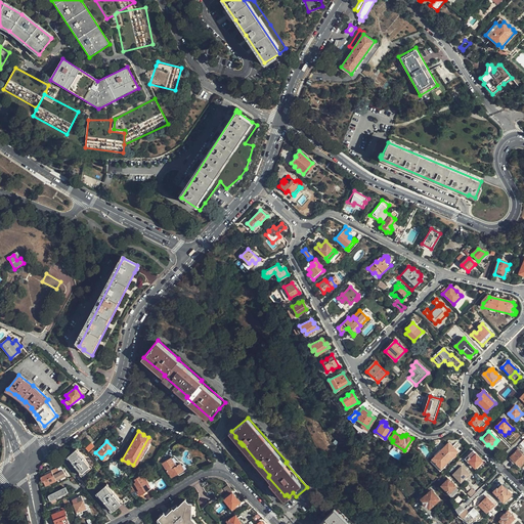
[(84,448),(88,451),(94,445),(90,442),(84,448)]
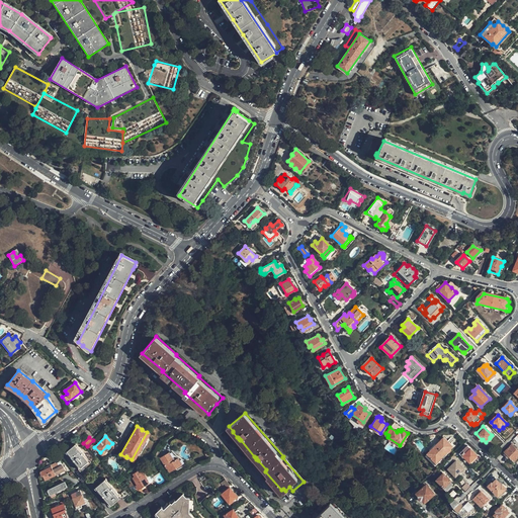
[(444,437),(430,451),(439,460),(453,446),(444,437)]
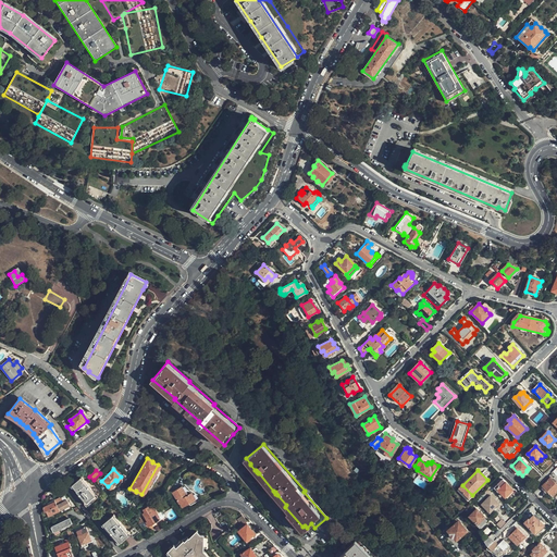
[(556,484),(556,482),(554,480),(553,482),(552,480),(551,479),(543,486),(544,487),(543,489),(546,493),(547,492),(553,496),(556,492),(556,484),(556,485),(556,484)]
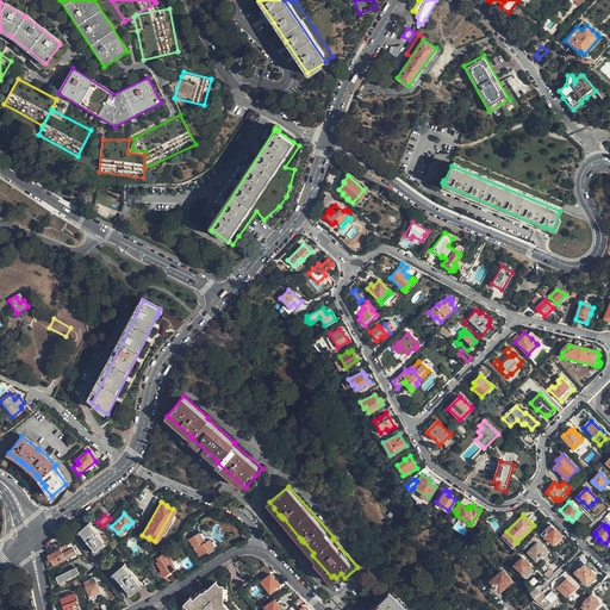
[(94,553),(105,543),(91,526),(80,535),(87,542),(86,543),(94,553)]
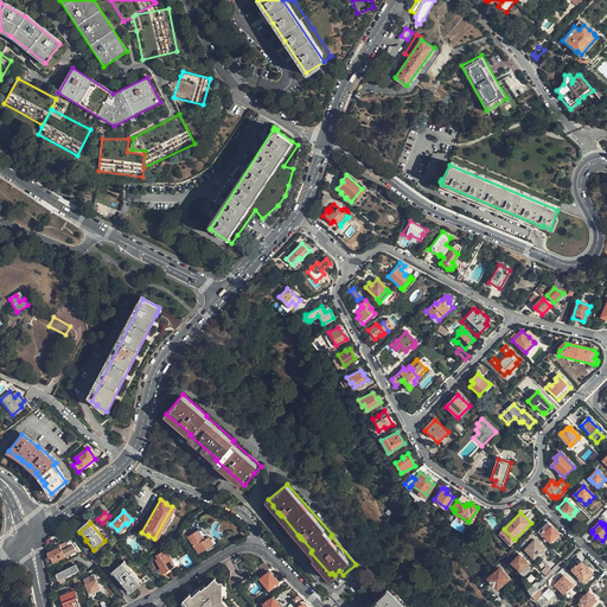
[(126,523),(117,530),(121,534),(128,526),(127,524),(126,523)]
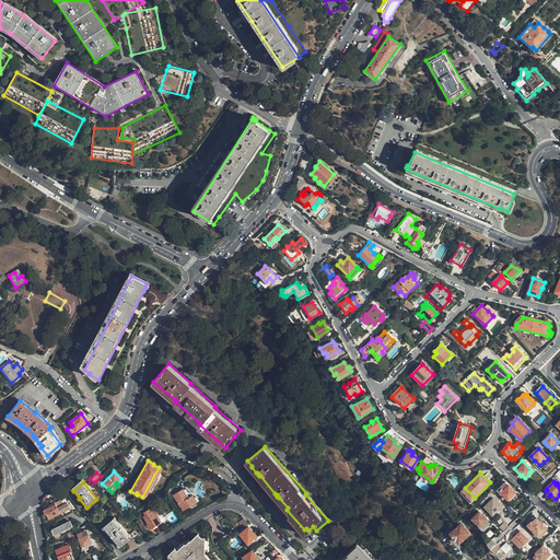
[(511,501),(516,496),(515,493),(516,492),(506,482),(498,491),(500,492),(499,493),(501,494),(502,494),(504,497),(508,501),(510,499),(511,501)]
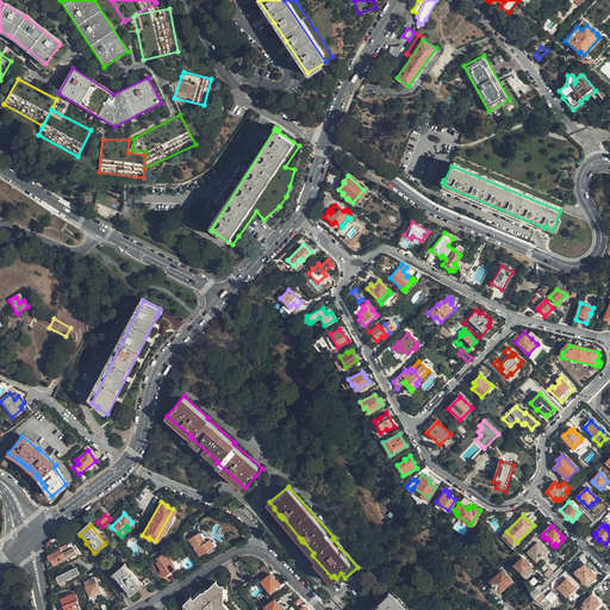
[(249,535),(246,530),(241,534),(240,531),(232,535),(236,542),(248,539),(249,535)]
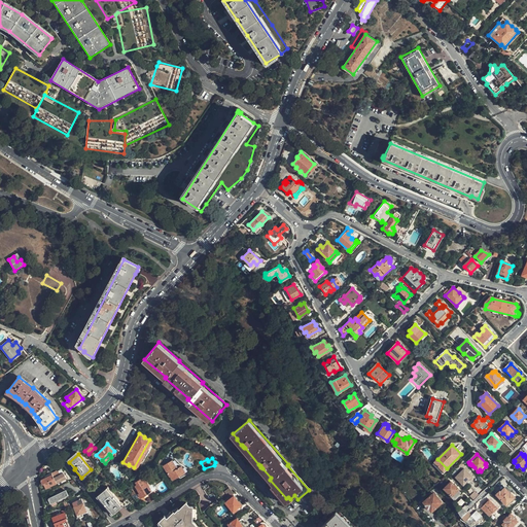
[(447,468),(437,459),(435,462),(444,471),(447,468)]
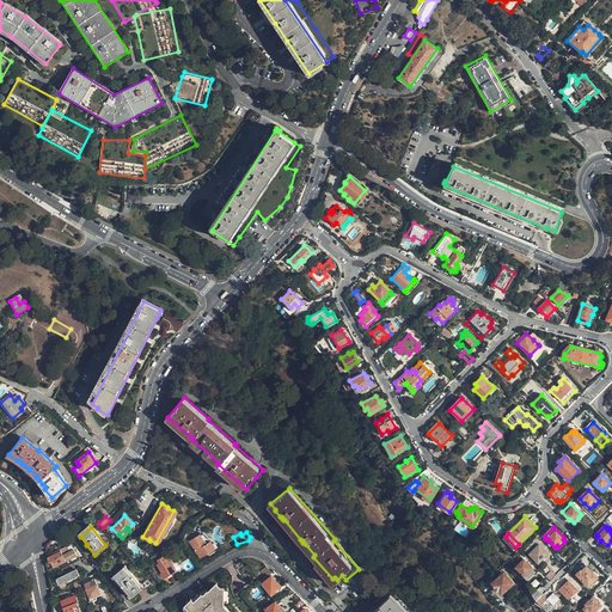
[(200,557),(214,549),(209,540),(204,544),(199,534),(189,540),(196,552),(197,551),(200,557)]
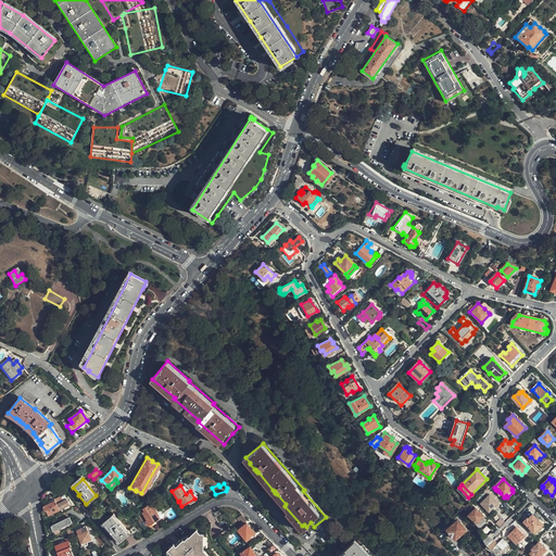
[(498,503),(490,494),(481,503),(490,512),(498,503)]
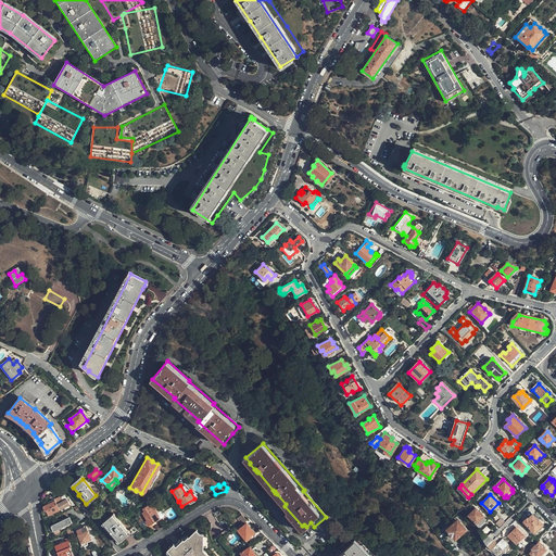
[(54,500),(60,509),(70,505),(66,498),(63,501),(61,496),(60,497),(60,496),(54,500)]
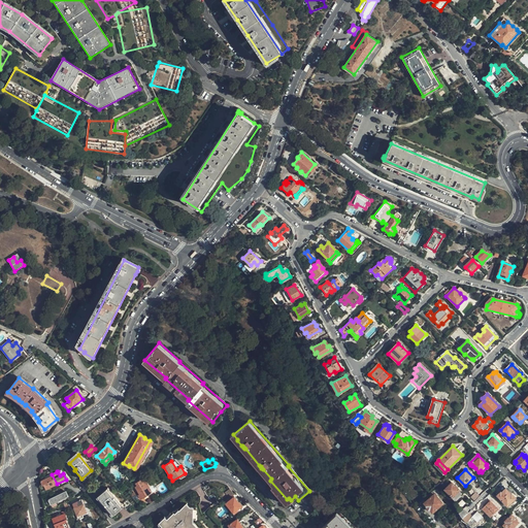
[(57,484),(52,474),(40,481),(42,485),(43,484),(45,489),(57,484)]
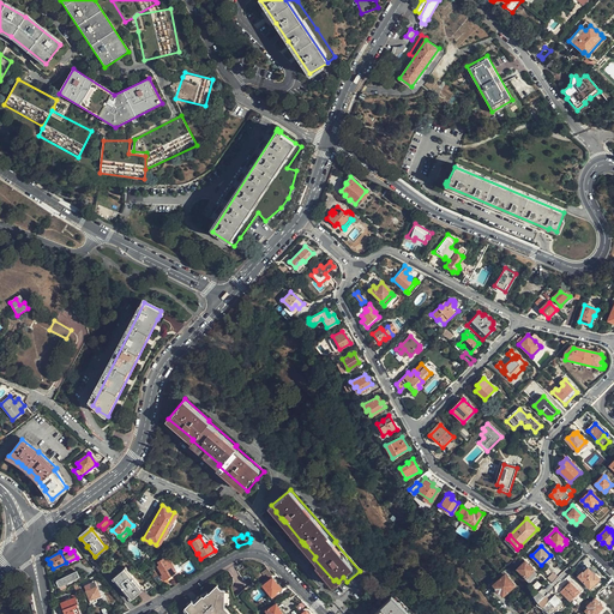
[(157,561),(158,563),(160,565),(156,566),(161,572),(161,573),(160,575),(163,581),(176,572),(166,555),(157,561)]
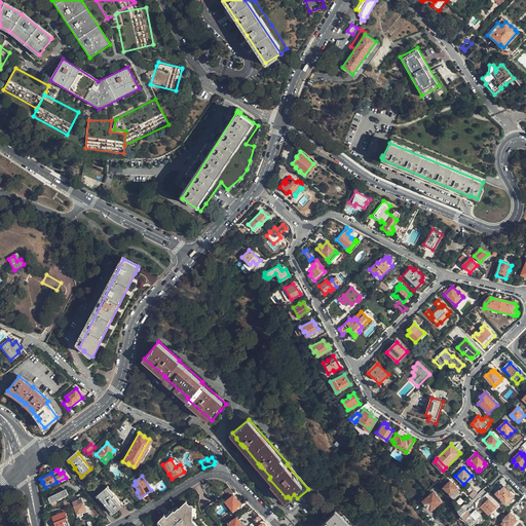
[(459,491),(457,489),(458,489),(451,481),(444,487),(454,497),(459,491)]
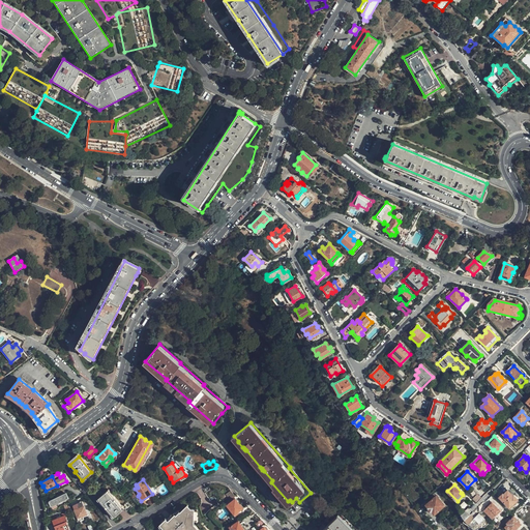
[(221,500),(224,503),(229,499),(234,496),(230,491),(225,495),(226,496),(221,500)]
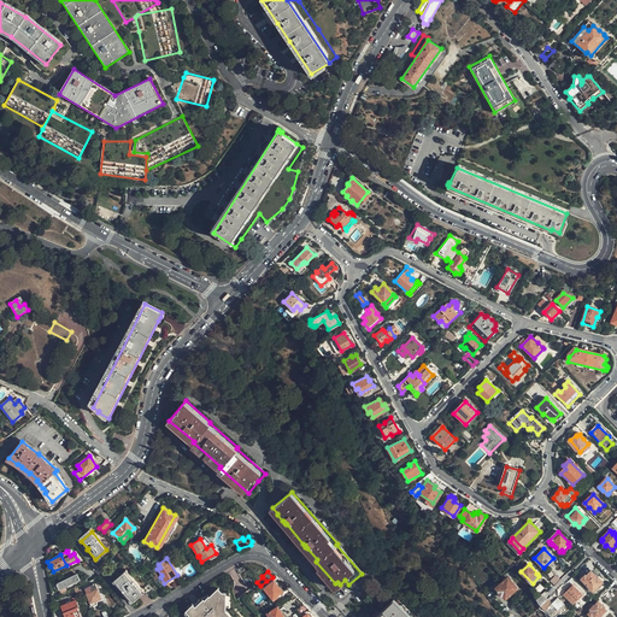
[(603,582),(598,577),(597,577),(592,571),(586,577),(585,576),(581,580),(593,592),(603,582)]
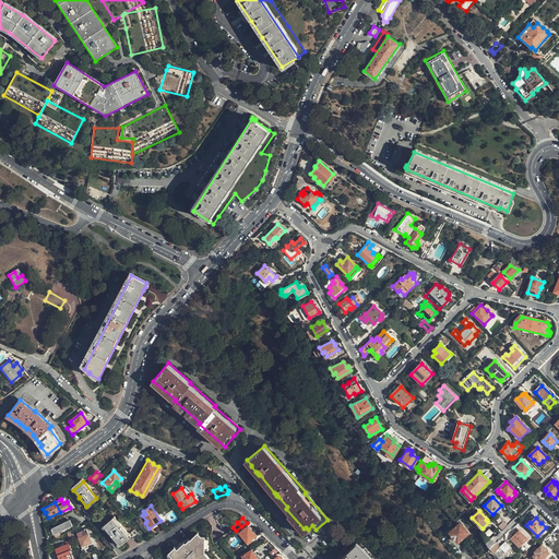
[(129,534),(115,519),(103,527),(118,544),(129,534)]
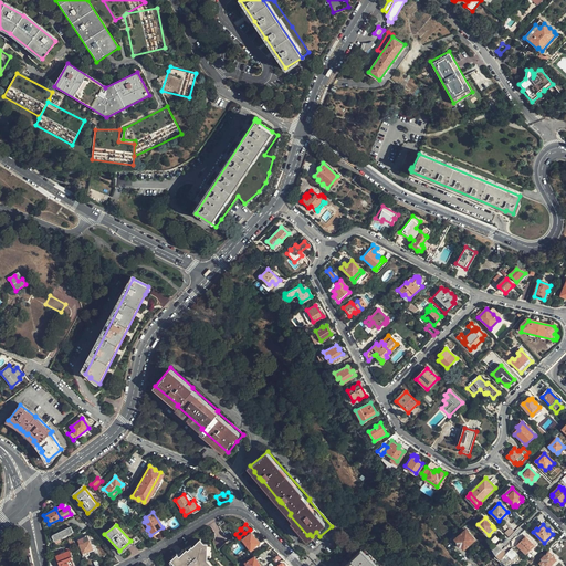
[(54,541),(72,532),(70,526),(51,535),(54,541)]
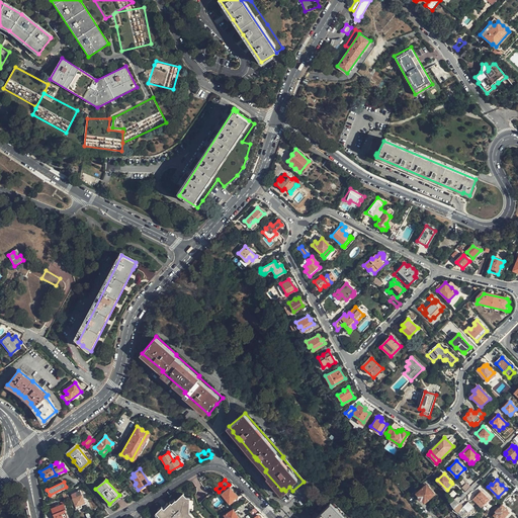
[(431,498),(434,495),(435,494),(427,485),(418,493),(426,502),(431,498)]
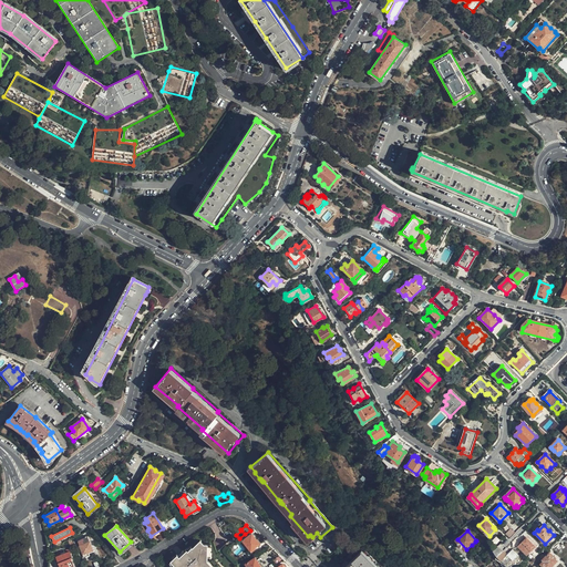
[(258,544),(258,543),(251,533),(241,539),(249,549),(258,544)]
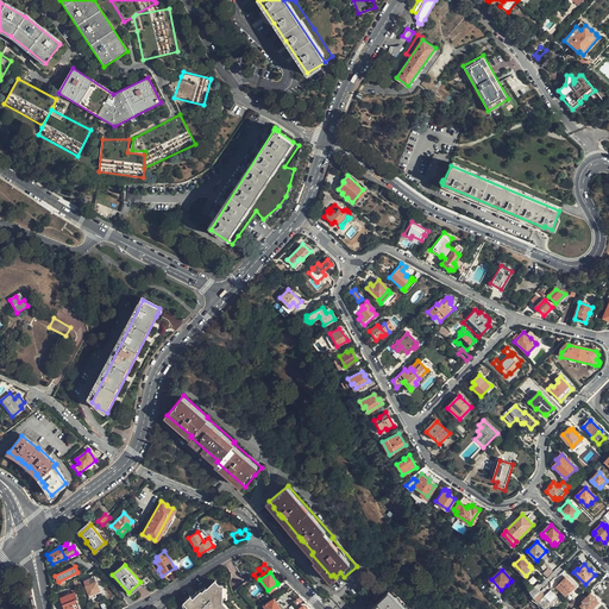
[(95,598),(94,595),(93,594),(99,591),(93,576),(82,581),(89,600),(95,598)]
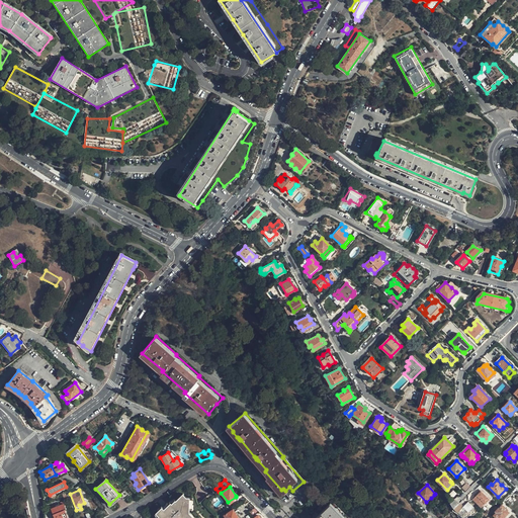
[(171,497),(168,501),(172,505),(173,505),(175,505),(177,504),(178,504),(181,505),(182,506),(184,508),(185,509),(185,511),(185,513),(189,512),(189,498),(185,498),(180,492),(173,499),(171,497)]
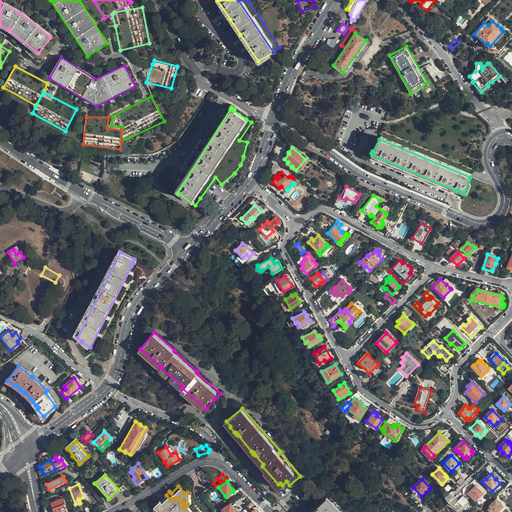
[(484,494),(476,486),(470,492),(468,494),(476,502),(480,497),(481,499),(484,495),(483,494),(484,494)]
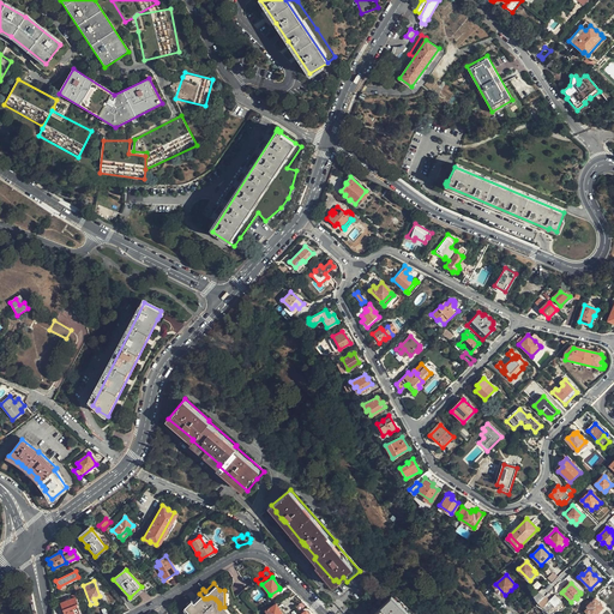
[(534,596),(539,602),(545,596),(540,591),(534,596)]
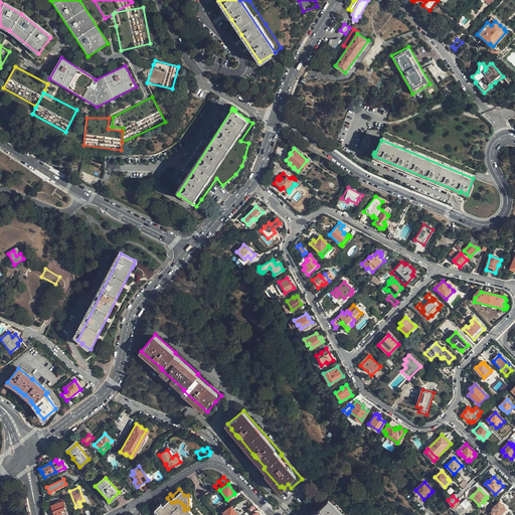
[(184,514),(184,510),(184,508),(184,506),(183,505),(181,503),(180,502),(177,501),(176,501),(174,502),(172,502),(171,502),(167,498),(166,498),(165,497),(164,499),(162,498),(160,501),(159,499),(157,501),(158,502),(152,509),(158,514),(184,514)]
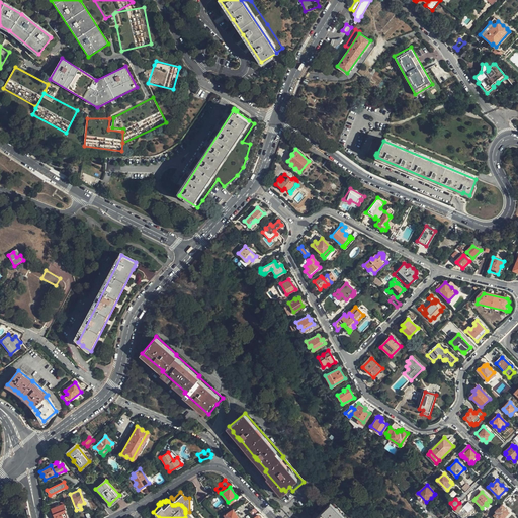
[(349,517),(334,502),(316,517),(349,517)]
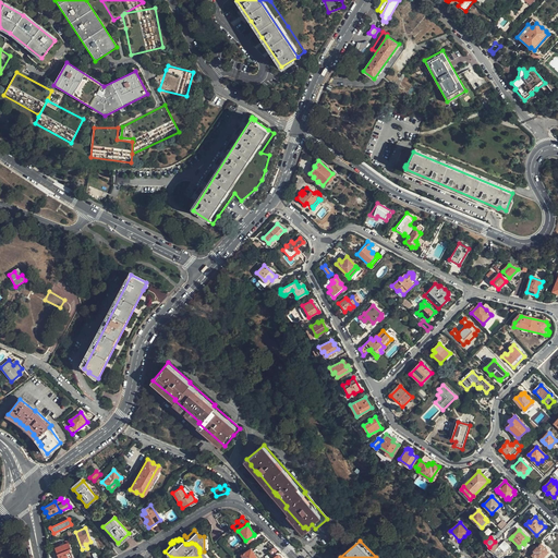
[(511,547),(505,541),(499,546),(506,552),(511,547)]
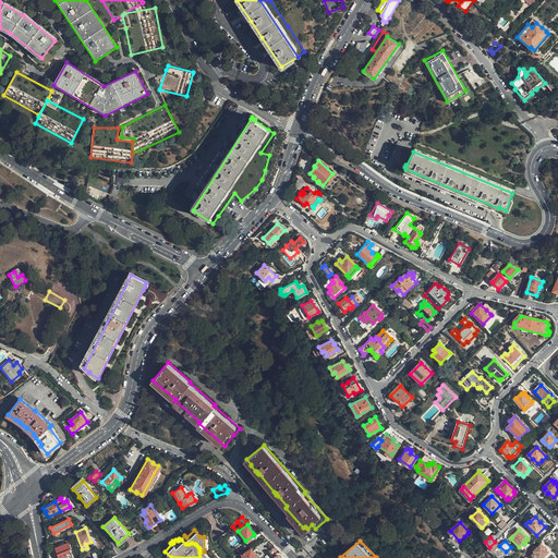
[(538,542),(537,543),(531,548),(535,553),(532,556),(534,557),(536,557),(542,557),(548,552),(544,548),(545,548),(538,542)]
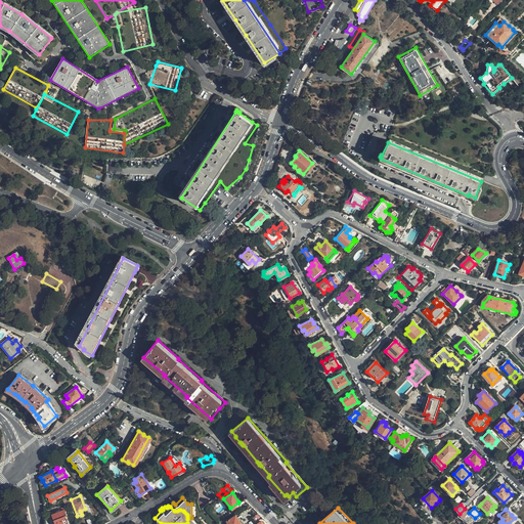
[(70,523),(63,510),(51,515),(54,523),(70,523)]
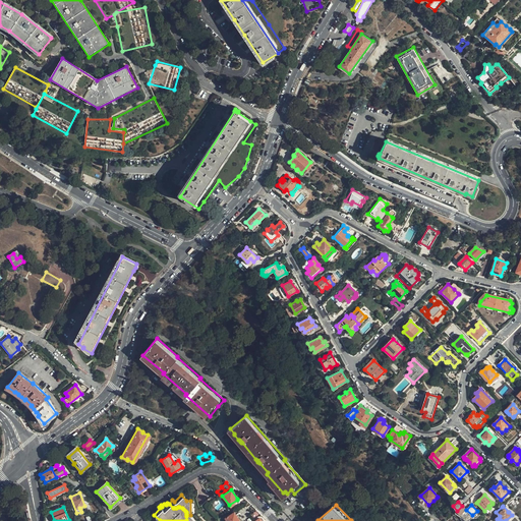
[(105,520),(111,518),(105,511),(101,514),(104,520),(105,520)]
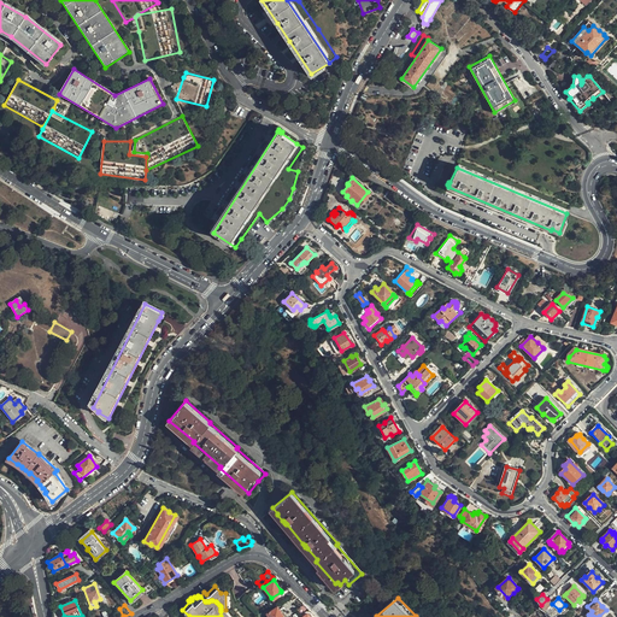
[(295,609),(300,615),(309,610),(304,605),(295,609)]
